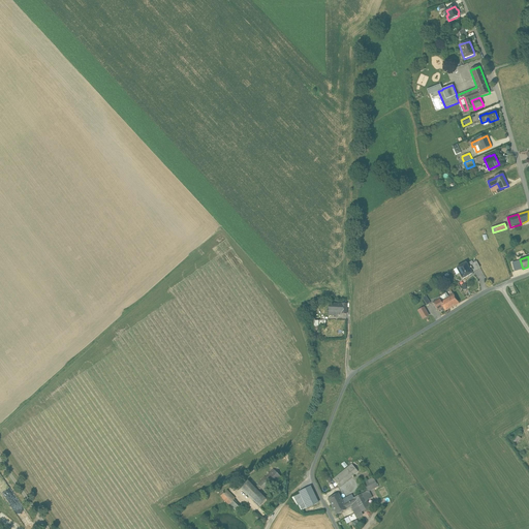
[(472,260),(469,262),(473,271),(480,268),(476,261),(473,263),(472,260)]
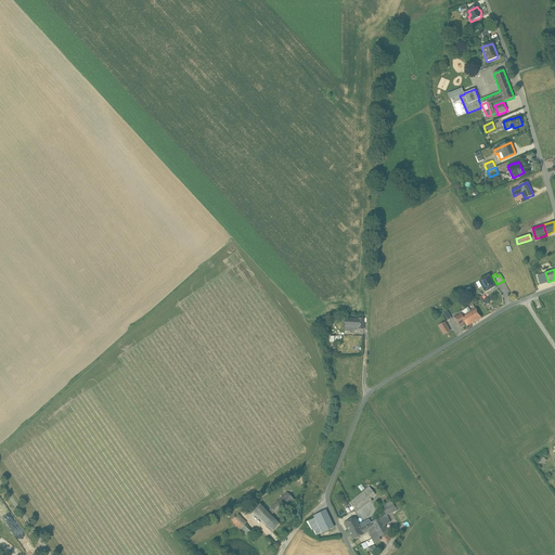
[(489,275),(479,281),(486,292),(494,287),(489,278),(489,275)]
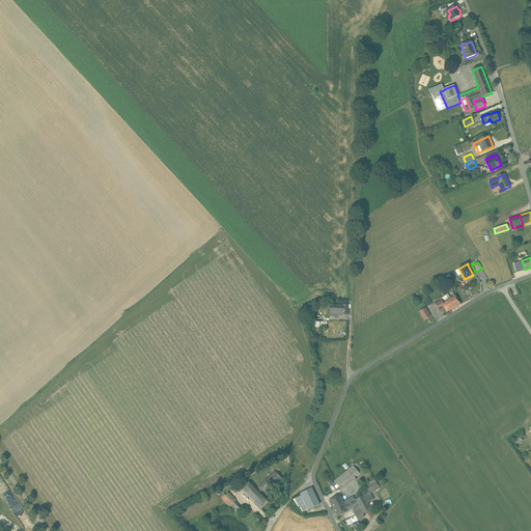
[(442,303),(445,308),(447,312),(460,304),(455,295),(450,298),(448,299),(442,303)]
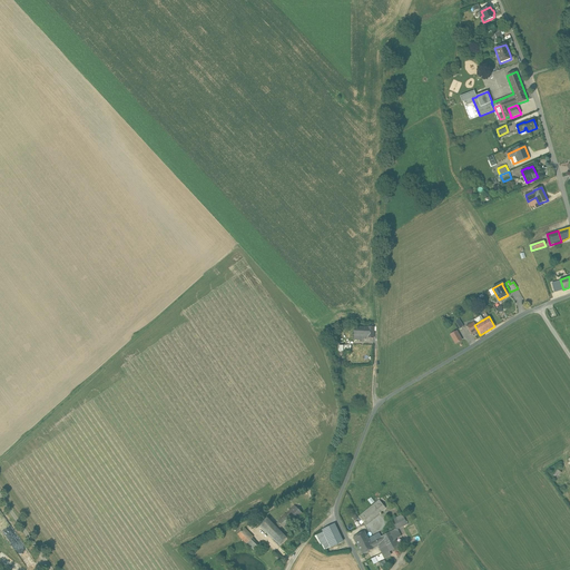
[(473,322),(467,325),(472,334),(478,331),(474,325),(473,322)]
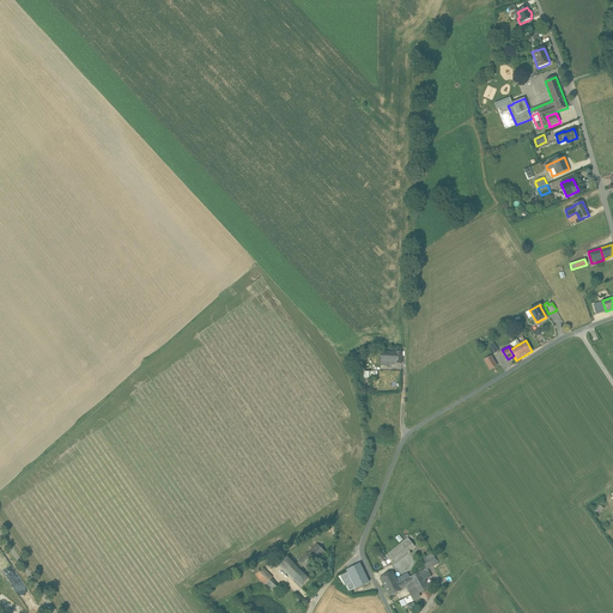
[(402,352),(396,352),(389,352),(388,362),(390,362),(395,363),(395,364),(401,364),(402,352)]
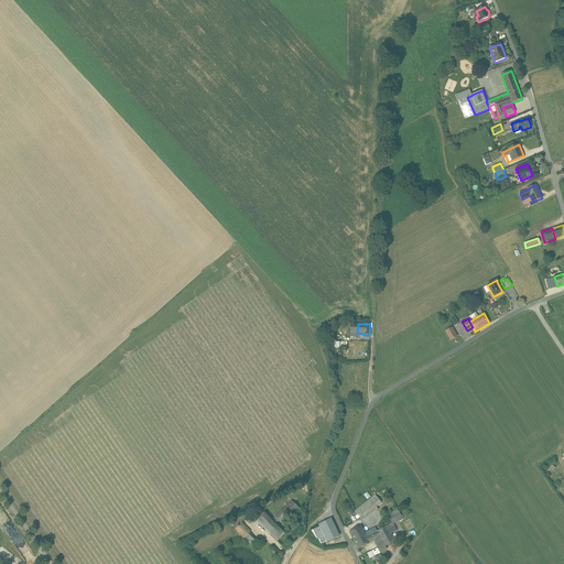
[(457,337),(452,328),(446,332),(451,339),(457,337)]
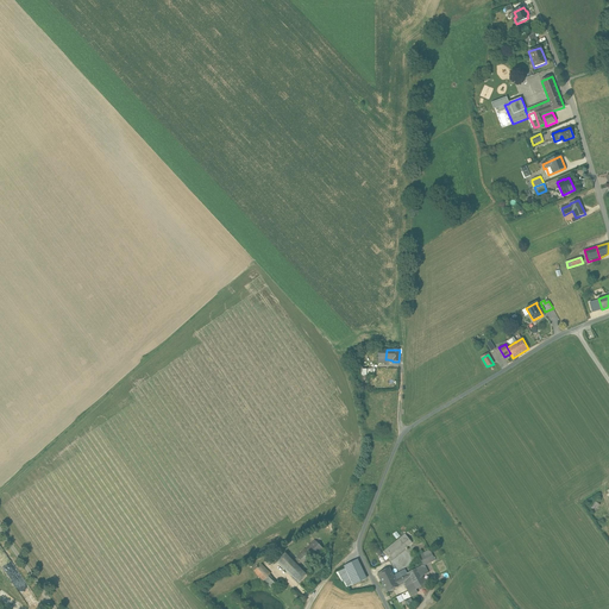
[(412,542),(406,534),(397,541),(403,550),(412,542)]
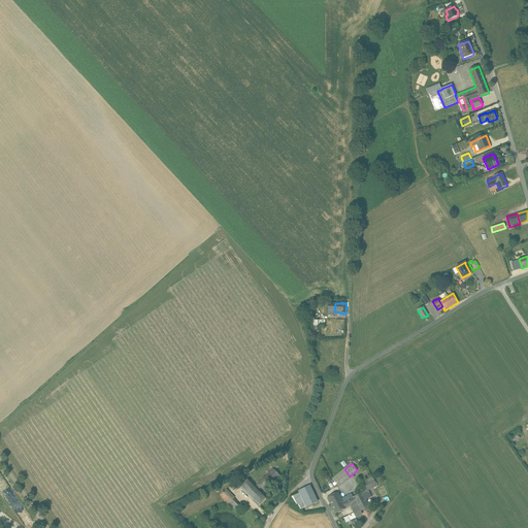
[(249,480),(240,487),(259,505),(267,498),(259,490),(261,488),(263,490),(269,484),(271,486),(282,475),(273,468),(256,486),(249,480)]
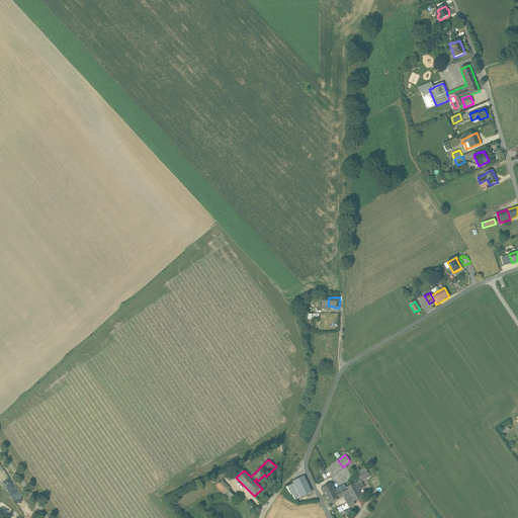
[(338,460),(326,469),(332,477),(343,467),(338,460)]
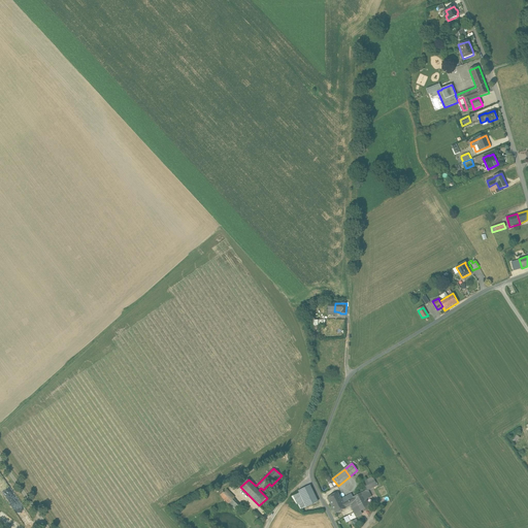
[(372,476),(360,483),(364,491),(367,490),(368,490),(377,486),(372,476)]
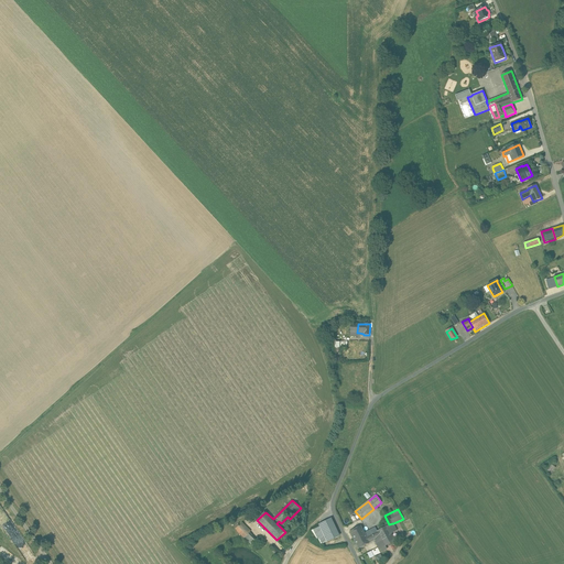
[(339,535),(331,519),(320,524),(327,542),(339,535)]
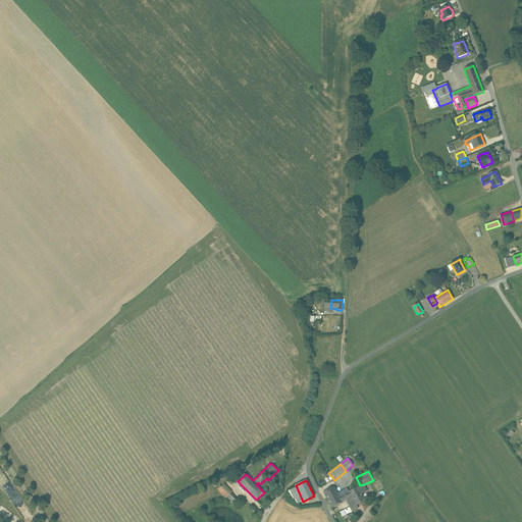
[(224,483),(217,489),(232,505),(238,500),(231,492),(232,491),(224,483)]
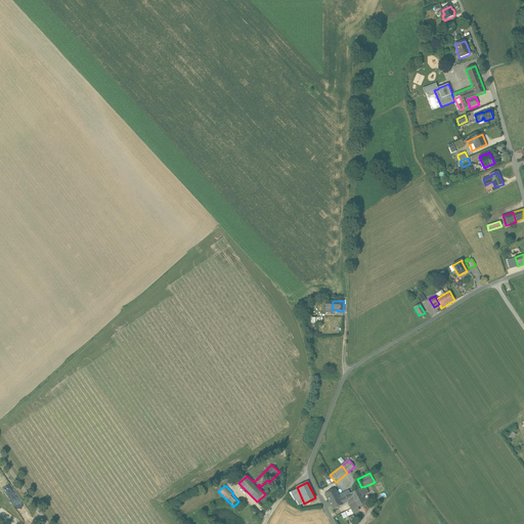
[(361,487),(350,493),(353,499),(357,507),(366,503),(363,495),(368,492),(365,486),(364,486),(361,487)]
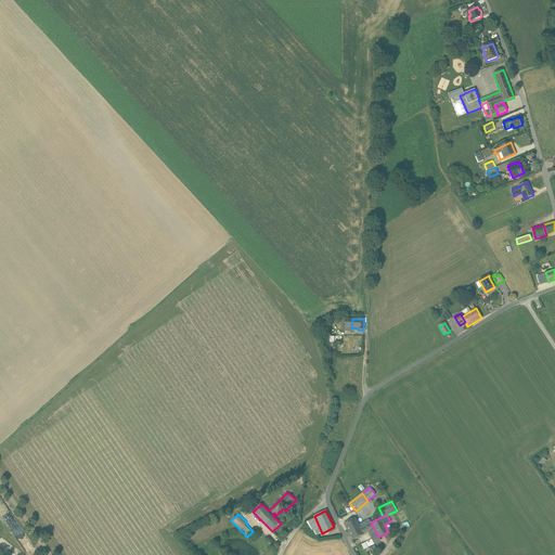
[(356,518),(345,524),(349,532),(360,526),(359,525),(356,518)]
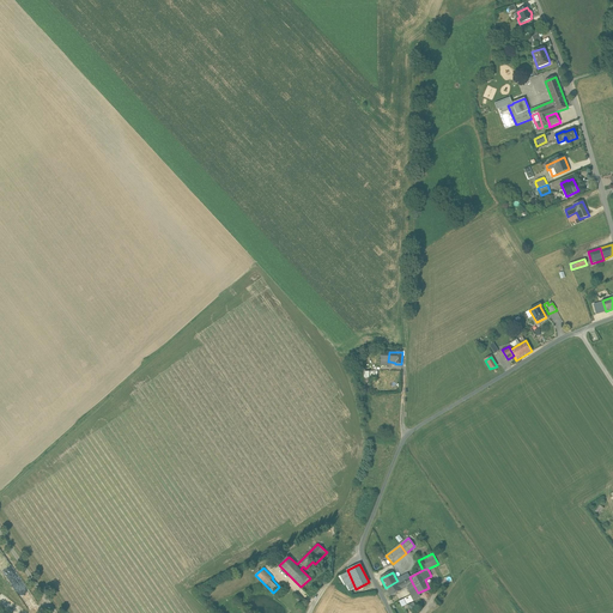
[(408,574),(396,580),(398,581),(401,590),(407,588),(413,584),(410,577),(408,574)]
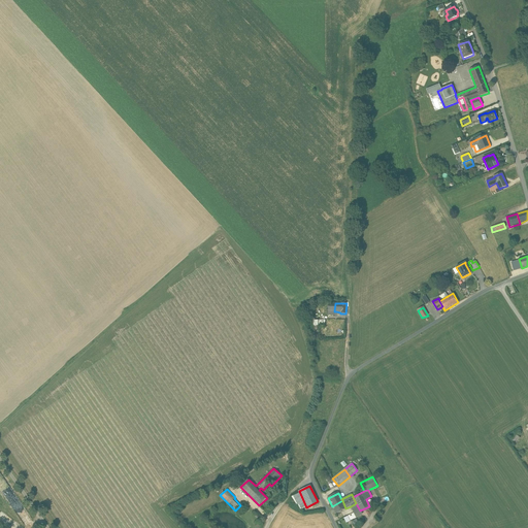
[(342,500),(332,506),(336,514),(345,508),(342,500)]
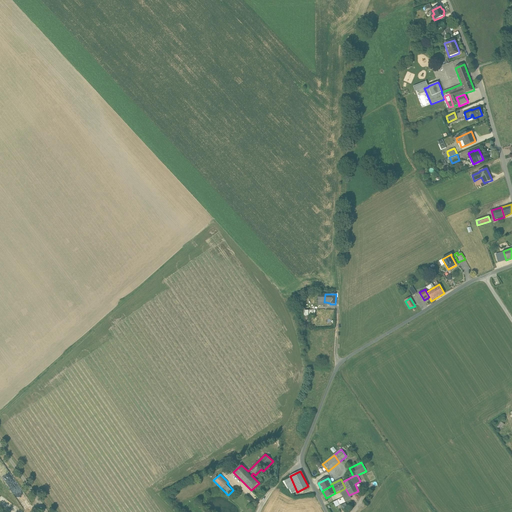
[(345,488),(340,491),(344,498),(349,495),(345,488)]
